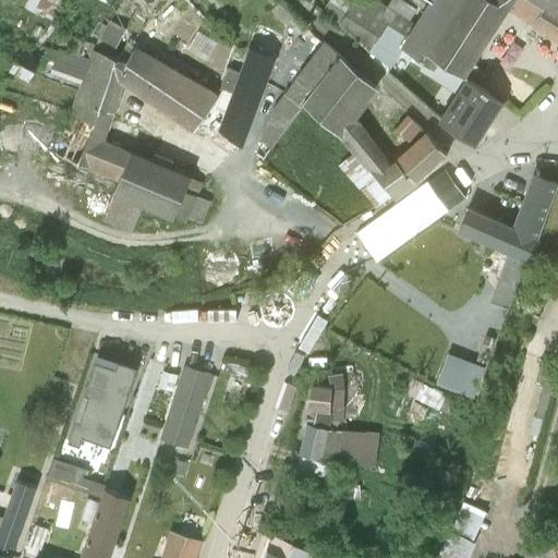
[(21,0),(61,17),(69,0),(21,0)]
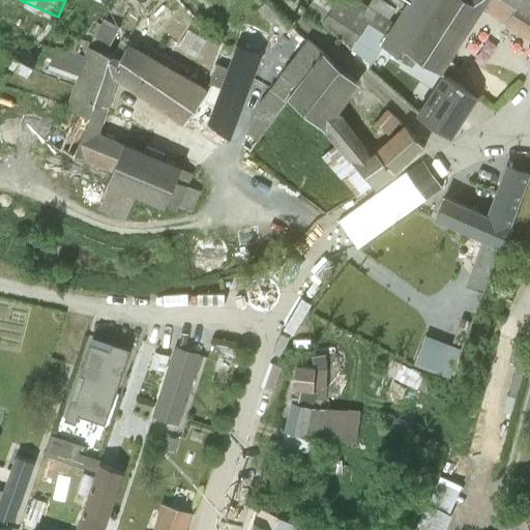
[(322,22),(336,0),(312,0),(305,11),(322,22)]
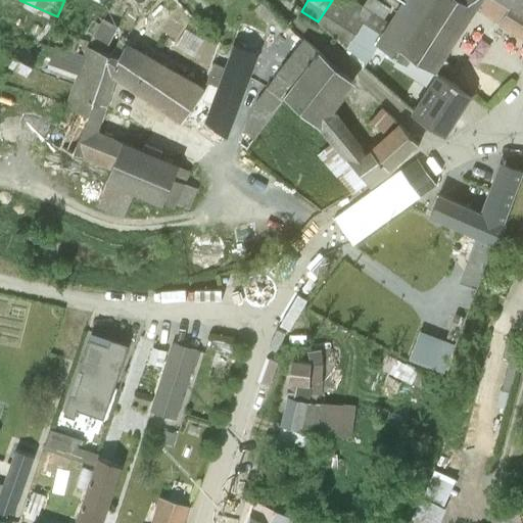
[(352,0),(332,0),(318,21),(367,65),(378,48),(406,66),(412,58),(379,38),(388,22),(363,6),(352,0)]
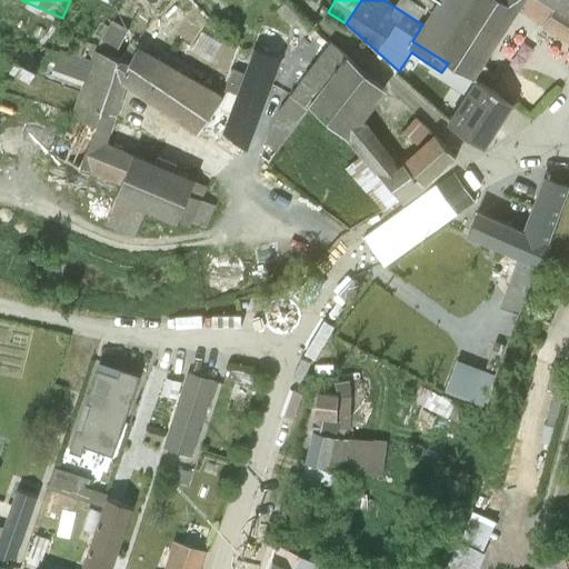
[(398,0),(395,7),(422,25),(430,12),(410,0),(398,0)]
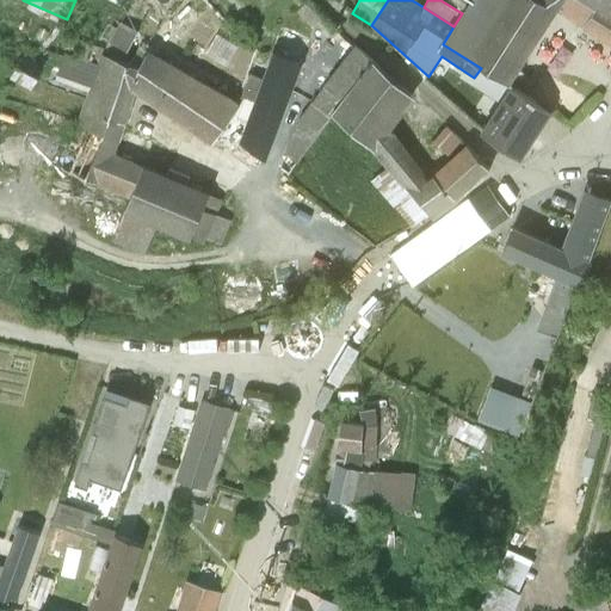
[(443,44),(481,68),(508,85),(556,11),(562,0),(470,0),(462,13),(454,26),(443,44)]
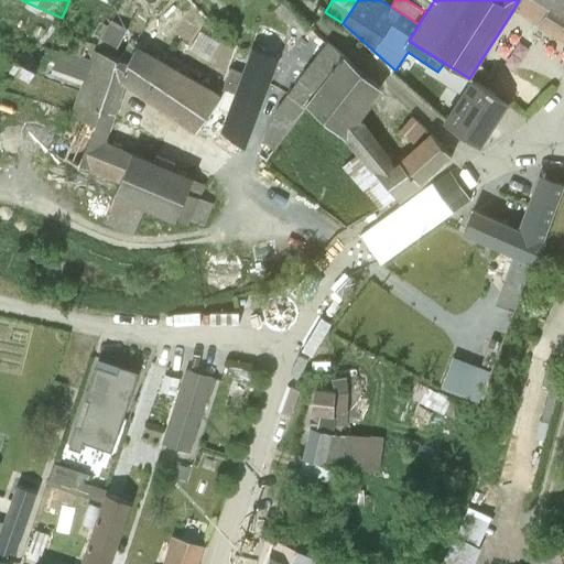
[(563,0),(519,0),(513,10),(538,25),(541,28),(562,42),(563,43),(563,0)]
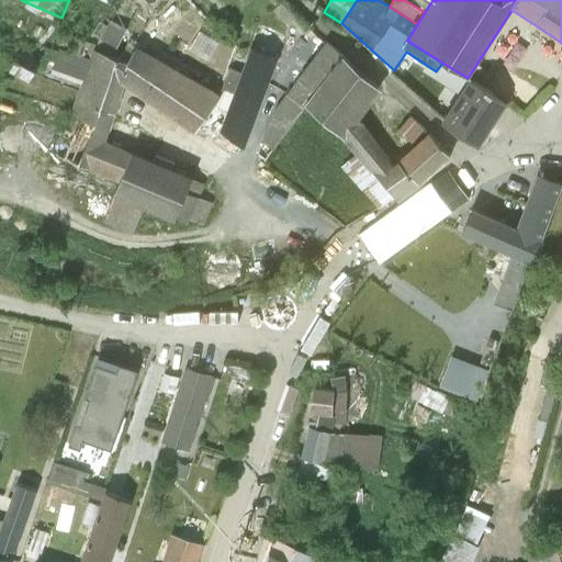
[(98,22),(91,34),(99,38),(116,48),(126,30),(109,21),(107,26),(98,22)]
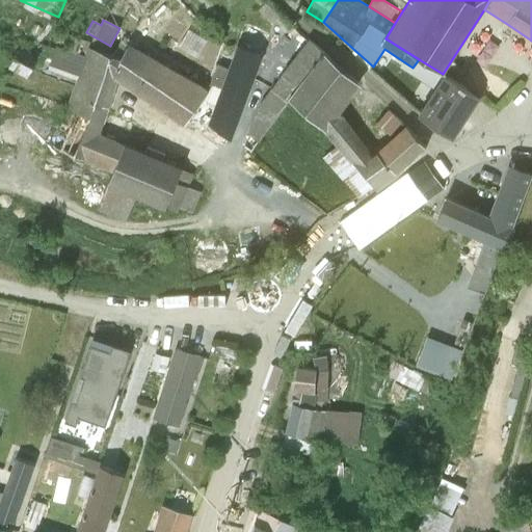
[(530,40),(510,26),(501,42),(522,54),(530,40)]
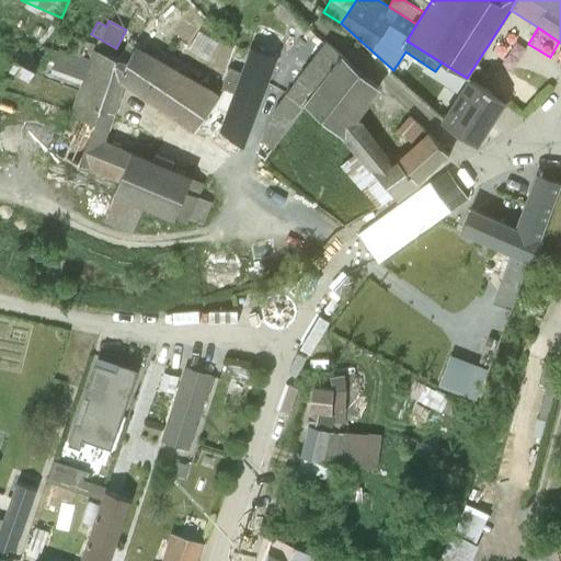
[(82,81),(93,52),(94,45),(64,33),(50,70),(82,81)]
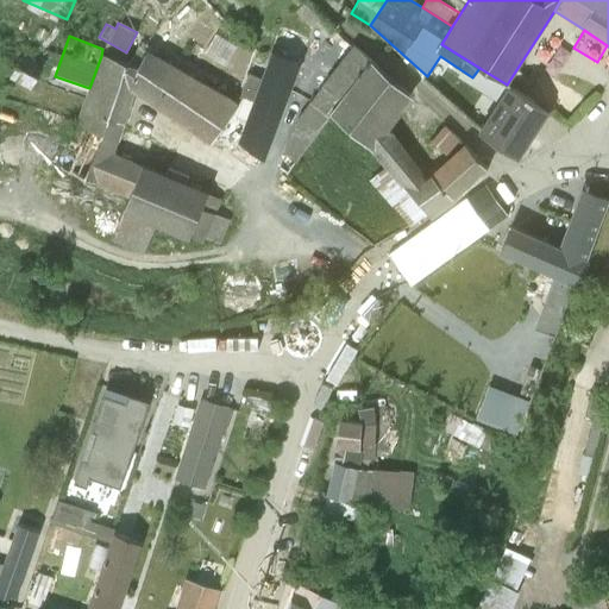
[(296,119),(316,131),(319,132),(331,113),(330,112),(337,104),(370,61),(353,45),(337,67),(309,101),(296,119)]
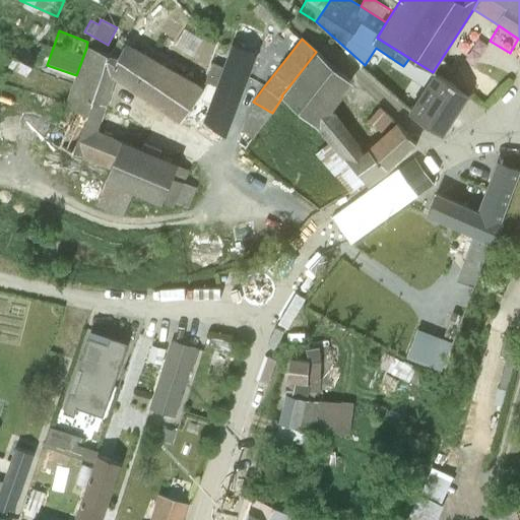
[(109,74),(115,77),(179,123),(180,122),(204,87),(150,57),(126,43),(117,58),(109,74)]
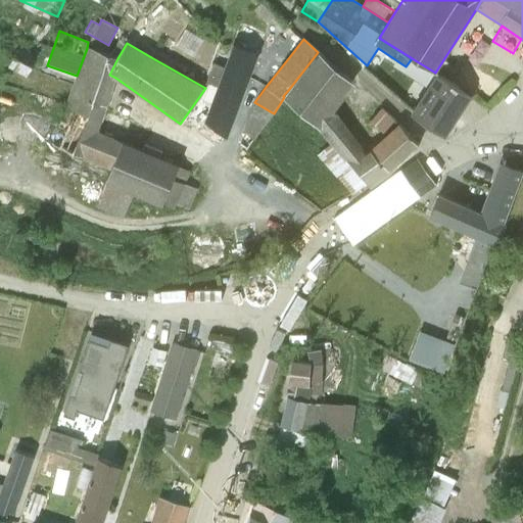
[(224,67),(218,86),(243,95),(256,53),(235,45),(233,44),(224,67)]
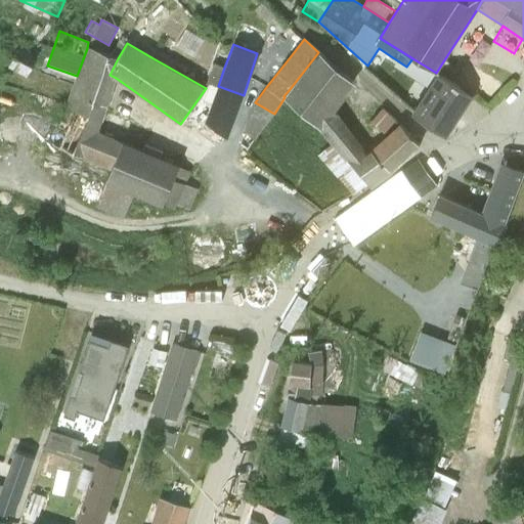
[(19,46),(7,67),(26,78),(38,57),(19,46)]
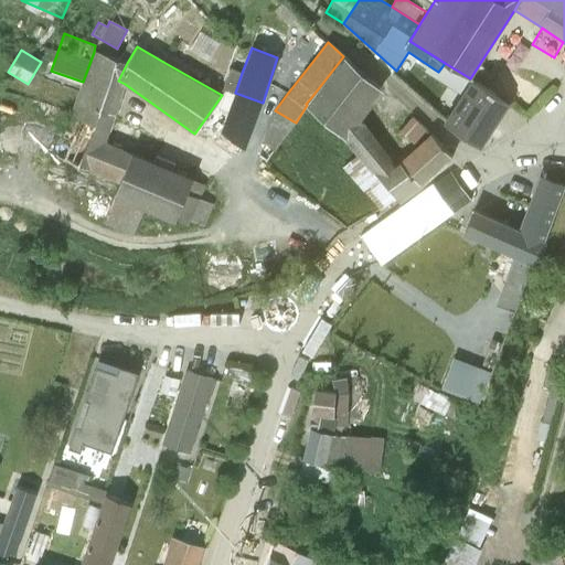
[(94,52),(83,82),(72,112),(110,127),(115,114),(125,84),(118,81),(127,63),(94,52)]
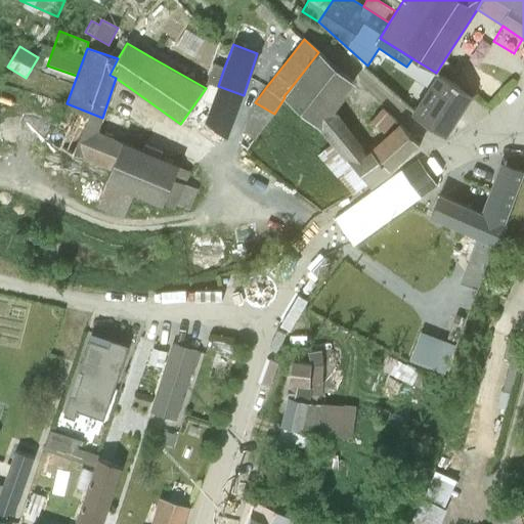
[(284,96),(285,97),(320,129),(331,142),(344,160),(346,160),(351,164),(367,151),(336,110),(355,85),(318,52),(290,89),(284,96)]
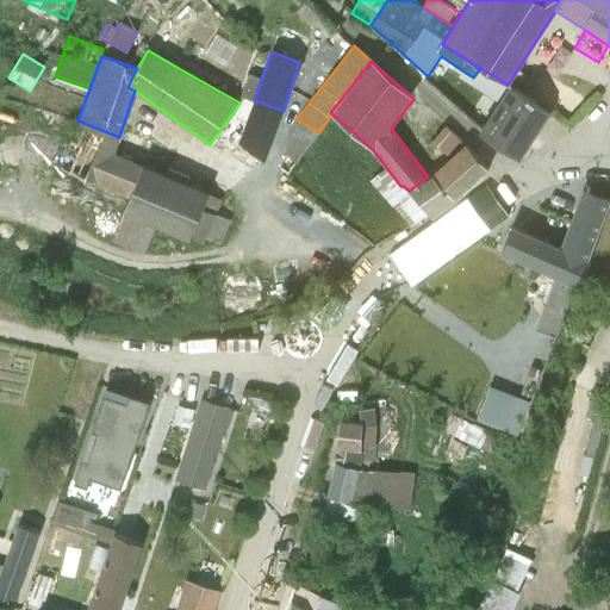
[(240,103),(211,143),(215,145),(238,144),(240,143),(237,142),(254,100),(261,79),(249,74),(240,103)]
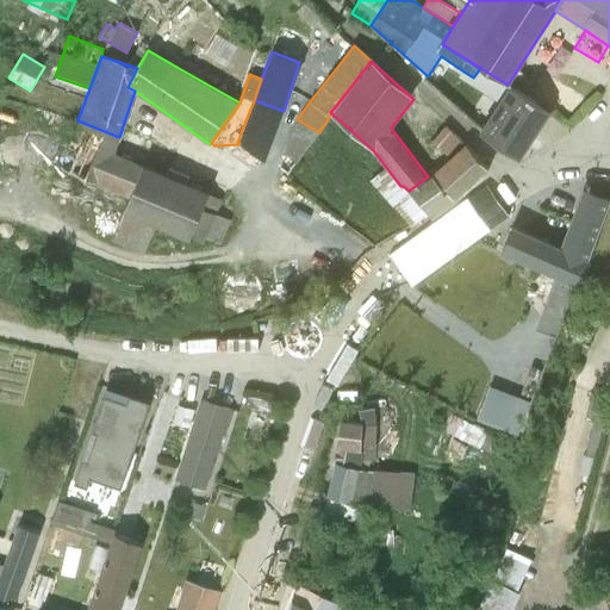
[(509,85),(478,132),(520,161),(551,112),(509,85)]
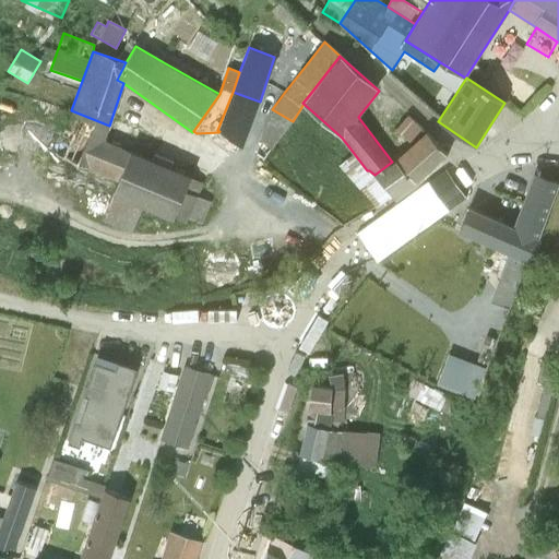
[(217,130),(219,131),(242,147),(260,102),(233,92),(217,130)]
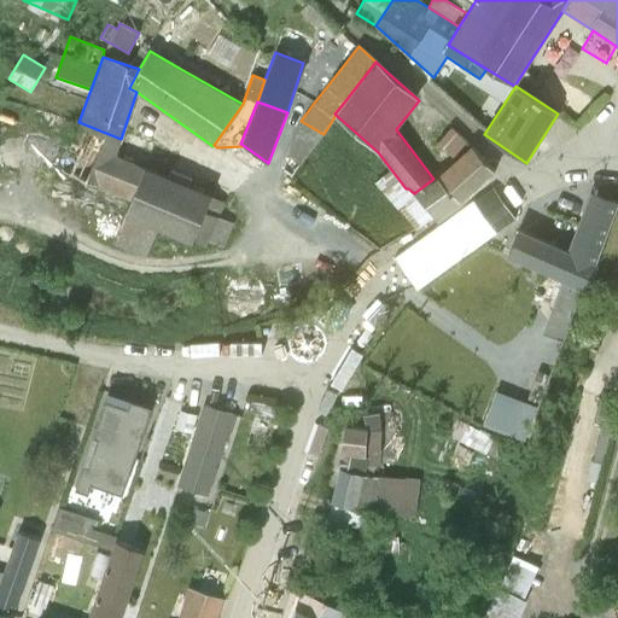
[(321,133),(301,121),(290,146),(304,157),(321,133)]
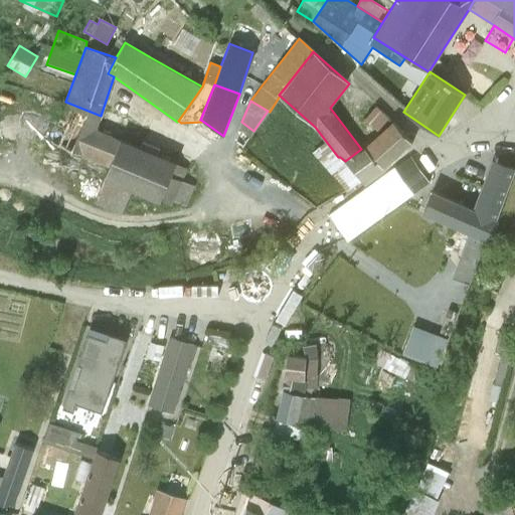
[(109,166),(120,139),(97,129),(101,116),(65,102),(63,108),(48,141),(81,155),(109,166)]
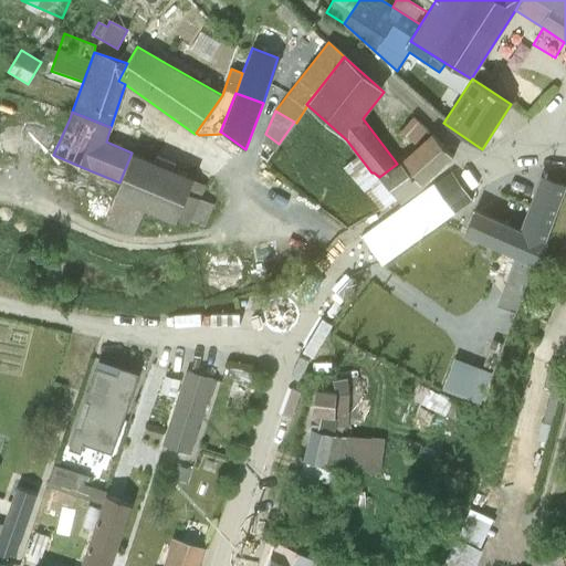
[(417,146),(431,134),(412,117),(400,130),(417,146)]
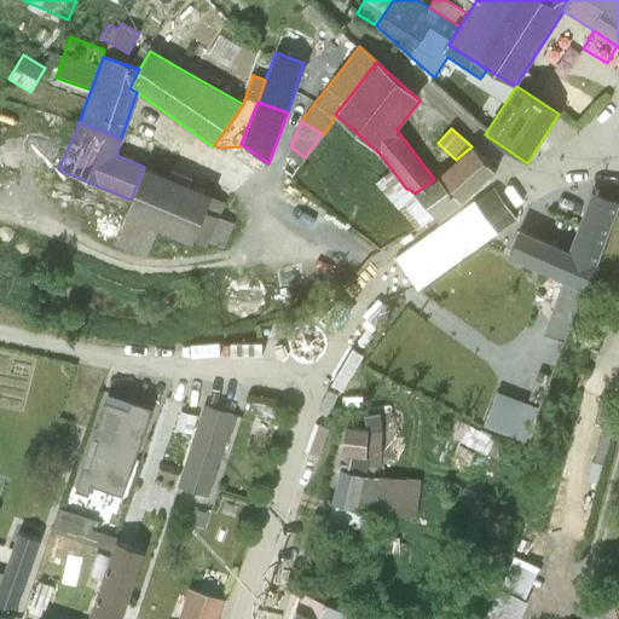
[(144,167),(148,169),(155,154),(121,139),(116,155),(144,167)]
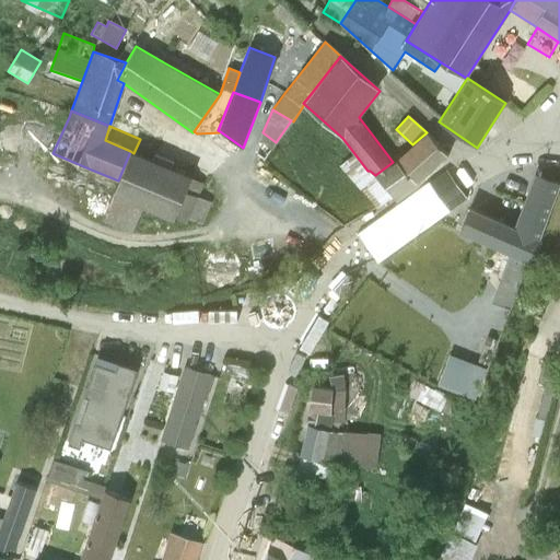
[(395,161),(416,183),(446,155),(427,132),(412,144),(395,161)]
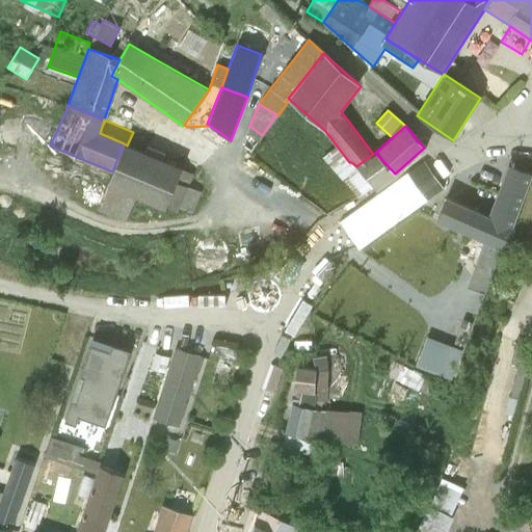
[(84,160),(50,145),(40,173),(102,196),(101,198),(130,210),(161,222),(164,210),(181,169),(182,168),(127,145),(124,143),(112,171),(84,160)]
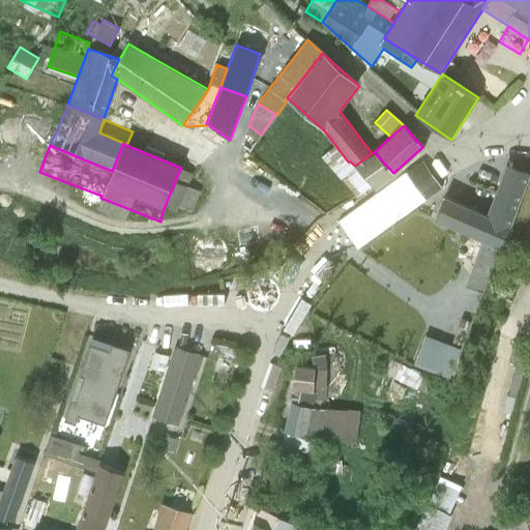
[(348,162),(334,144),(321,156),(355,198),(372,186),(355,166),(350,162),(348,162)]
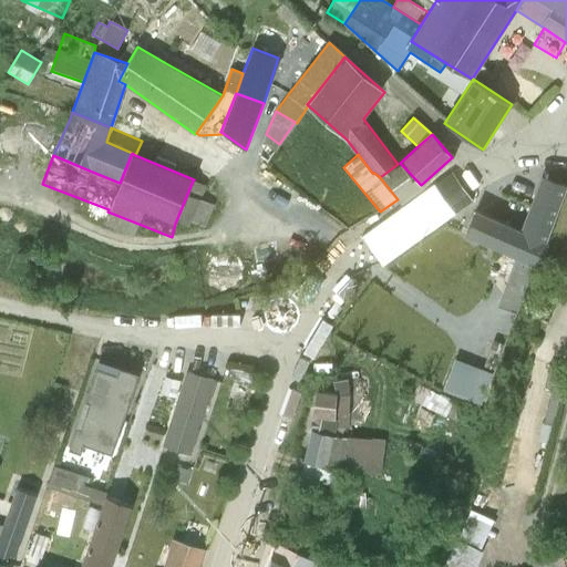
[(398,164),(380,177),(398,199),(401,202),(421,185),(400,163),(398,164)]
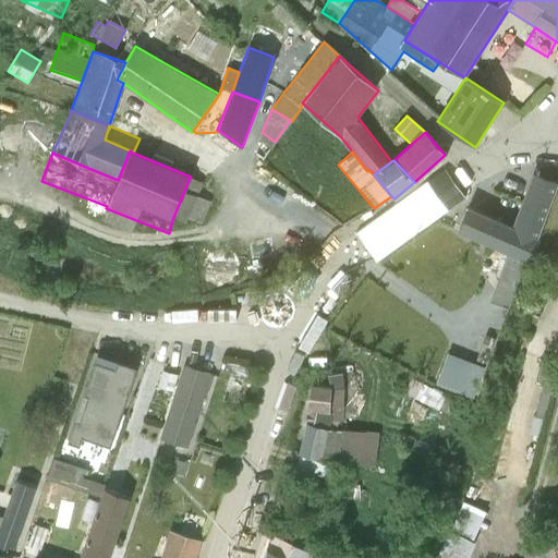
[(518,230),(536,239),(557,185),(534,176),(524,202),(528,203),(518,230)]
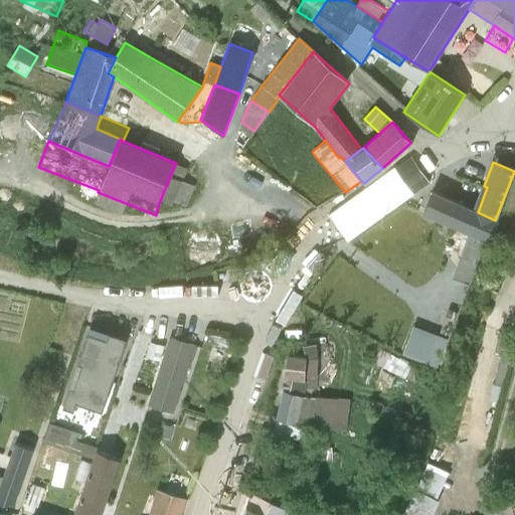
[(175,164),(159,203),(171,207),(174,200),(185,205),(194,186),(182,181),(187,169),(175,164)]
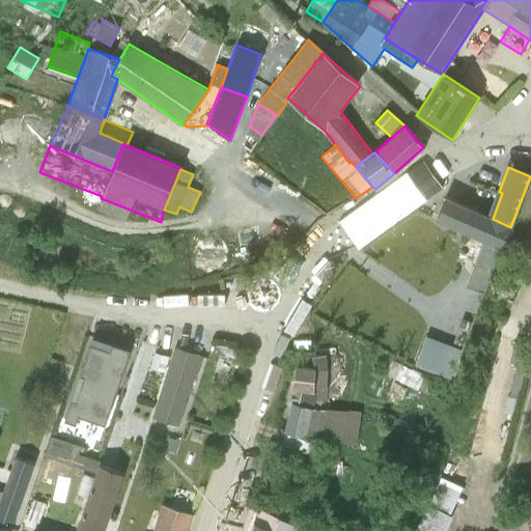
[(428,236),(492,266),(510,227),(493,219),(446,197),(436,219),(428,236)]
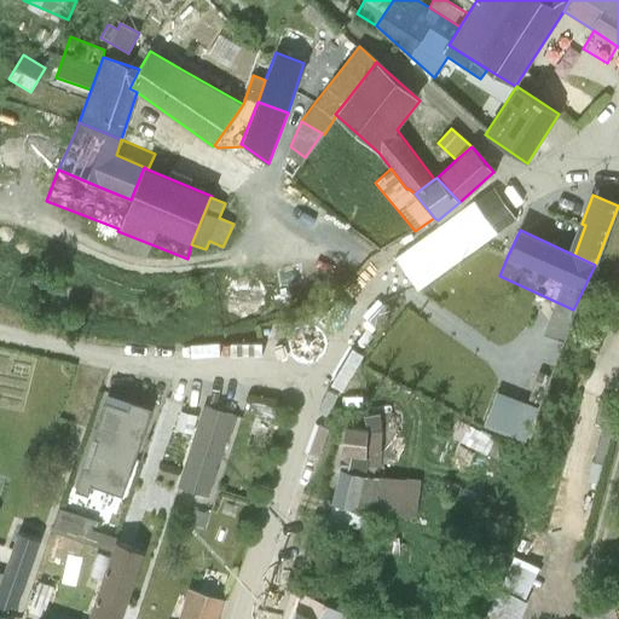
[(151,244),(117,231),(113,244),(134,253),(146,258),(151,244)]
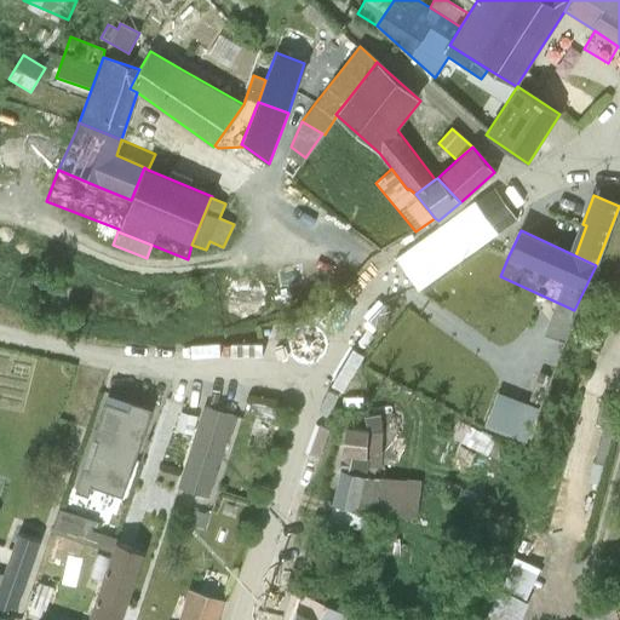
[(500,276),(509,256),(498,251),(497,253),(484,251),(483,254),(477,253),(454,271),(436,286),(483,310),(478,320),(526,343),(512,368),(491,408),(520,424),(541,382),(570,325),(568,323),(574,310),(500,276)]
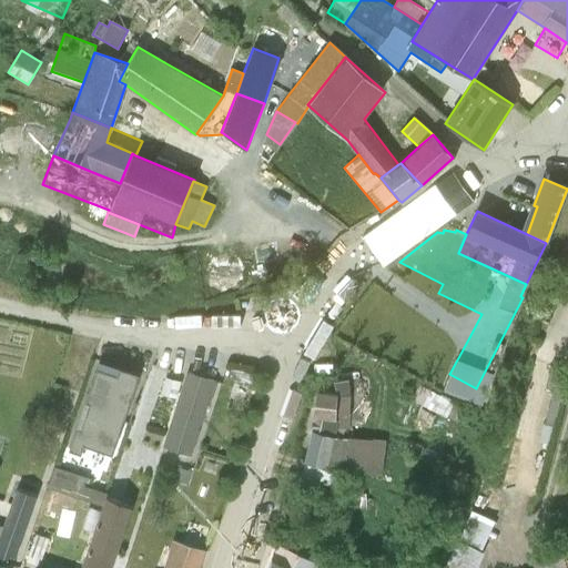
[(85,402),(91,404),(78,443),(91,447),(91,448),(110,456),(139,376),(119,368),(117,376),(98,369),(85,402)]
